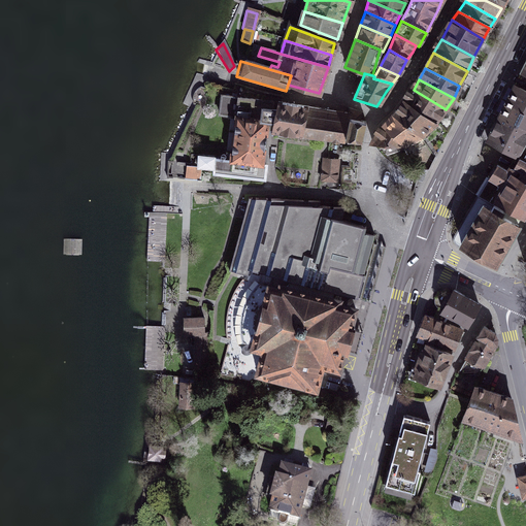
[(525,136),(525,94),(514,89),(488,140),(515,157),(525,136)]
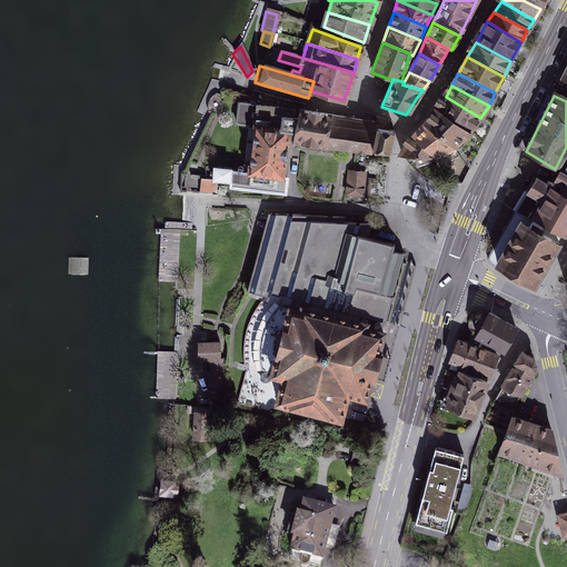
[(480,118),(446,97),(440,105),(436,111),(469,133),(480,118)]
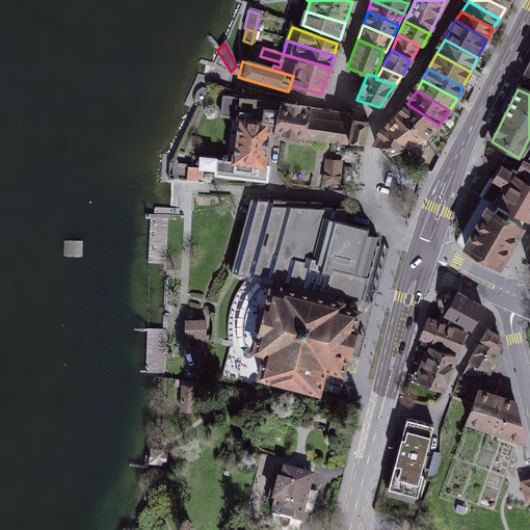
[(219,116),(238,118),(232,163),(215,162),(214,159),(200,158),(199,170),(224,174),(224,179),(264,182),(266,171),(261,171),(261,167),(263,167),(269,124),(275,124),(276,112),(272,112),(272,104),(222,98),(219,116)]
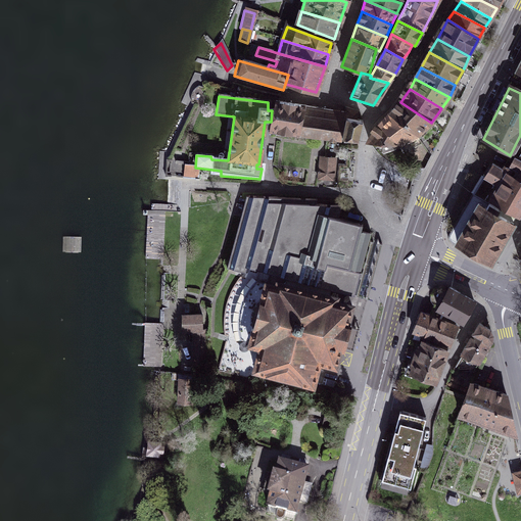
[(391,116),(415,136),(431,123),(400,102),(396,108),(391,116)]
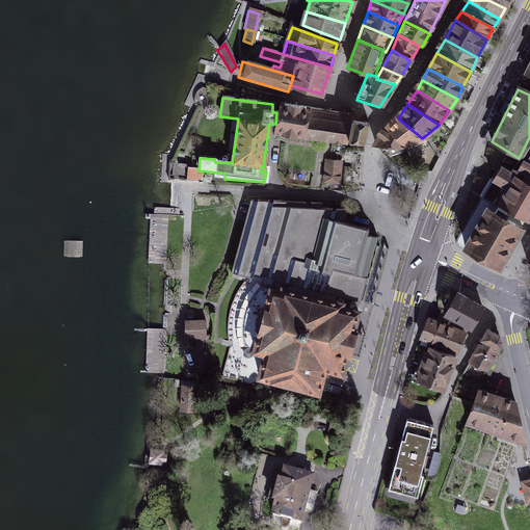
[(308,112),(309,109),(279,105),(276,112),(275,124),(273,132),(302,137),(305,124),(297,123),(298,110),(308,112)]
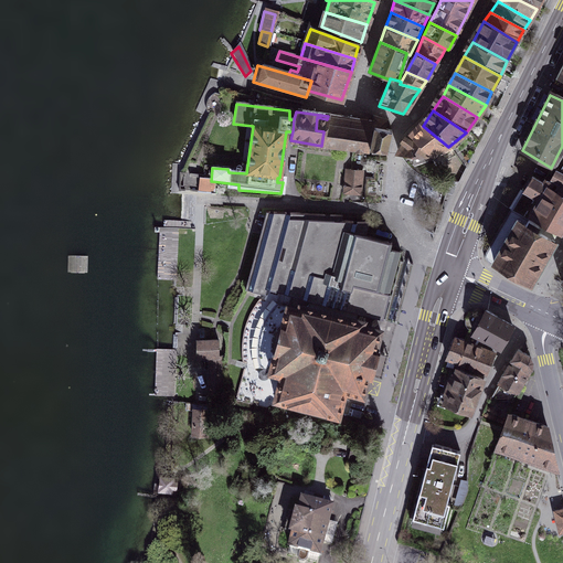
[(368,152),(372,129),(372,124),(328,116),(327,119),(317,117),(316,130),(324,131),(321,146),(368,152)]
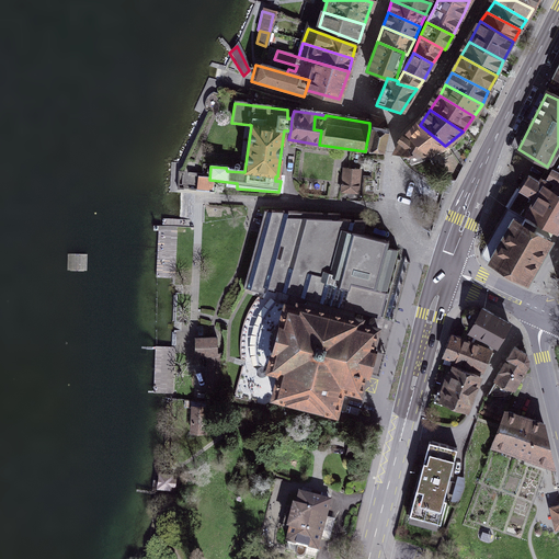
[(445,146),(420,125),(408,137),(428,155),(445,146)]
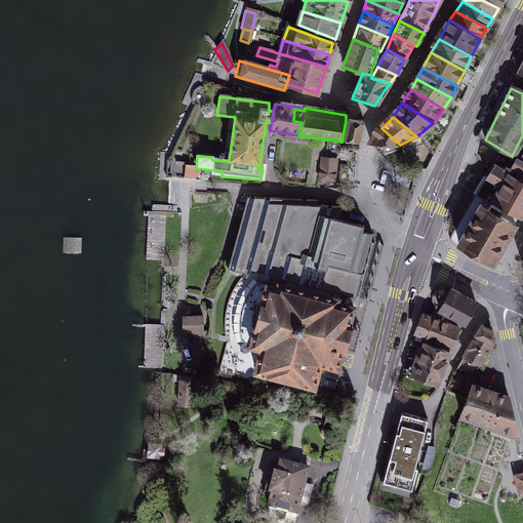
[(346,120),(342,142),(358,145),(361,123),(346,120)]
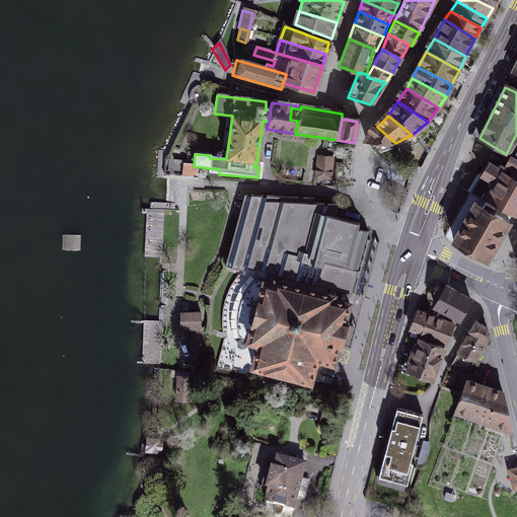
[(395,143),(377,127),(365,140),(365,143),(379,144),(378,153),(397,145),(395,143)]
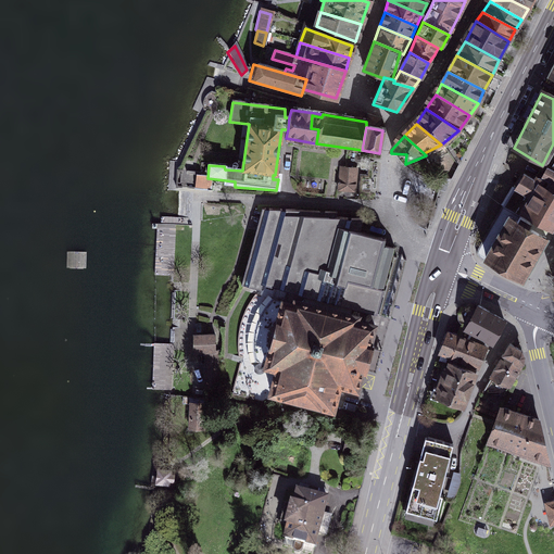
[(553,163),(541,187),(524,176),(503,210),(518,218),(521,212),(551,230),(553,223),(553,163)]
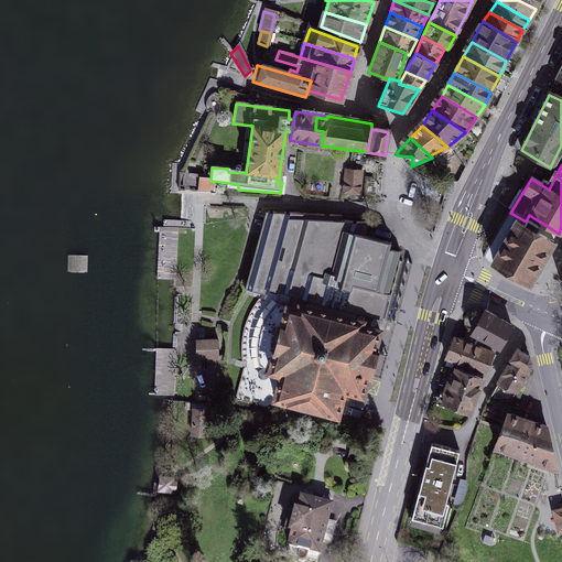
[(361,171),(342,169),(339,195),(359,196),(361,171)]
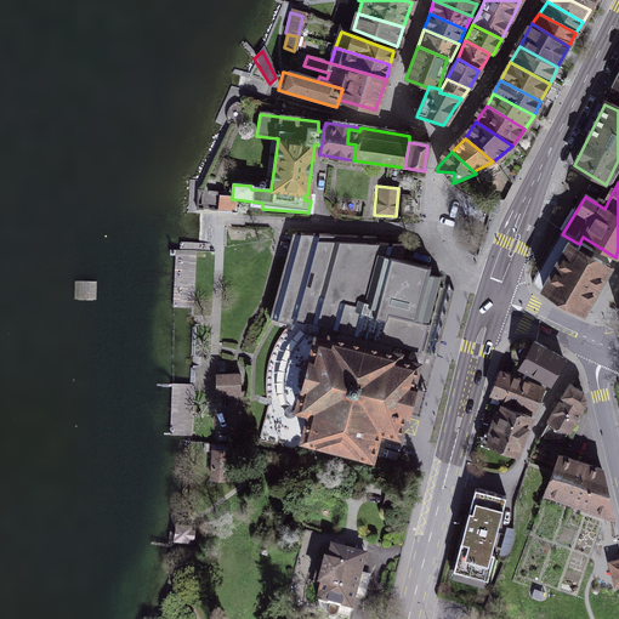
[(233,200),(222,199),(221,213),(233,214),(233,200)]
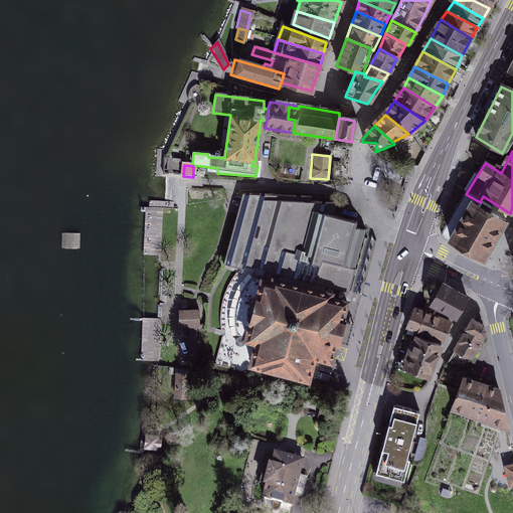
[(245,343),(240,365),(308,385),(314,362),(329,367),(336,343),(343,345),(348,325),(341,323),(346,305),(330,301),(332,295),(347,299),(348,292),(360,296),(373,240),(361,236),(362,229),(331,215),(333,203),(315,201),(315,198),(241,194),(223,264),(240,271),(234,276),(243,285),(236,297),(233,307),(231,318),(232,327),(237,327),(234,338),(245,343)]
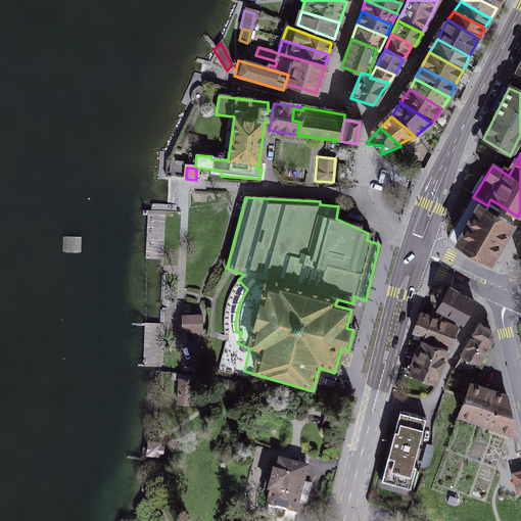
[(456,245),(488,263),(511,226),(493,217),(498,212),(488,207),(485,211),(477,206),(456,245)]
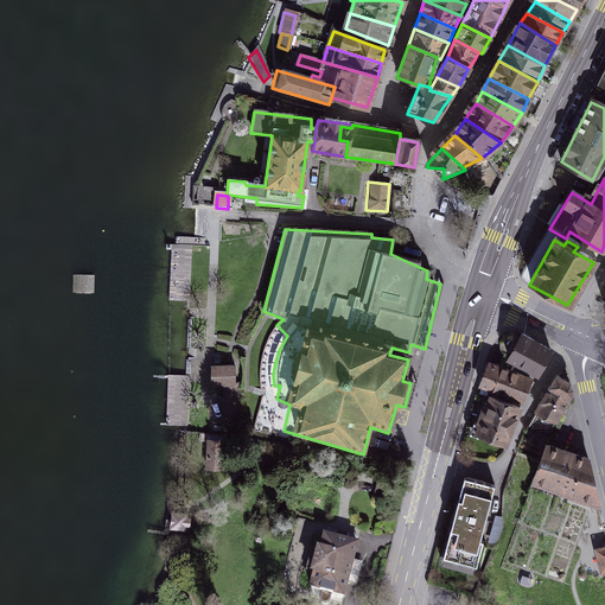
[(548,352),(521,336),(507,360),(530,373),(536,376),(548,352)]
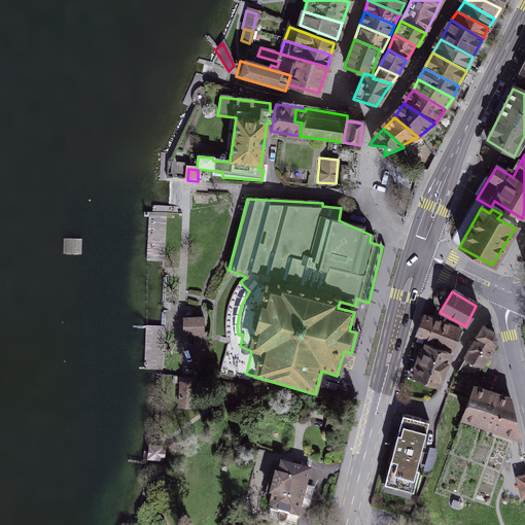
[(432,320),(456,330),(460,323),(440,312),(436,310),(432,320)]
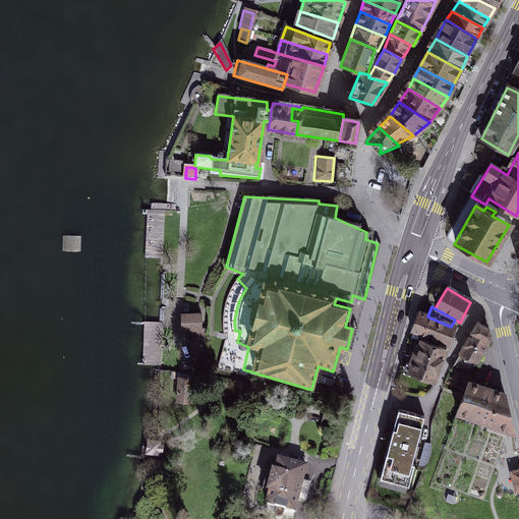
[(427,316),(418,313),(410,332),(446,346),(454,328),(451,327),(427,316)]
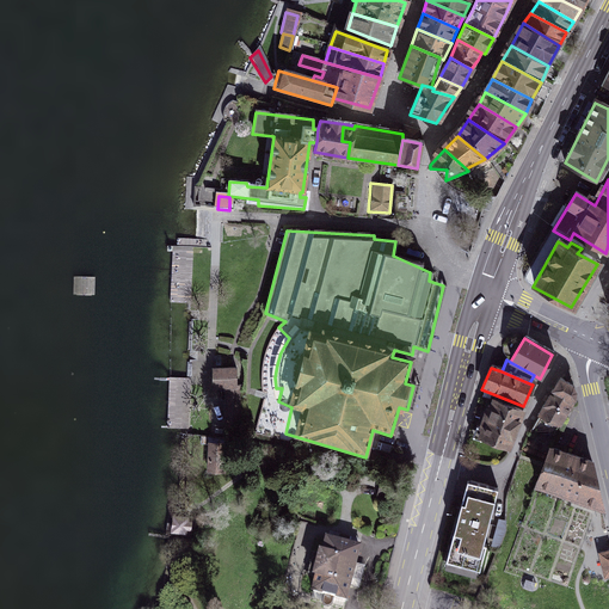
[(233,374),(196,371),(195,391),(216,392),(213,436),(237,438),(233,374)]
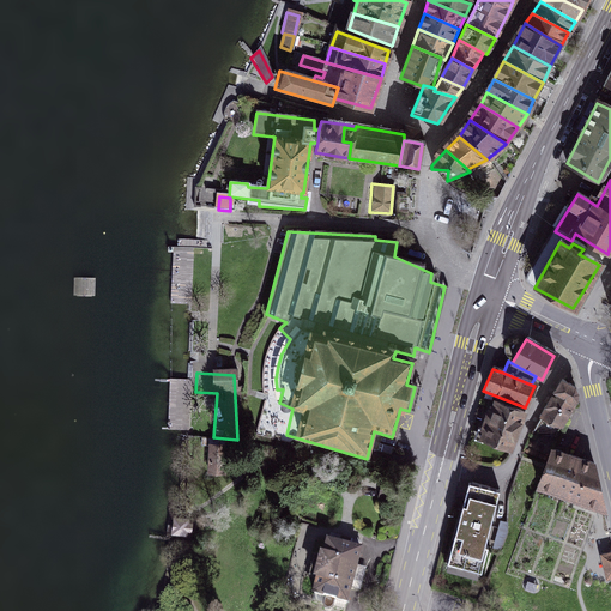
[(573,389),(561,381),(533,429),(530,435),(533,437),(536,435),(551,434),(556,436),(575,401),(575,395),(573,389)]
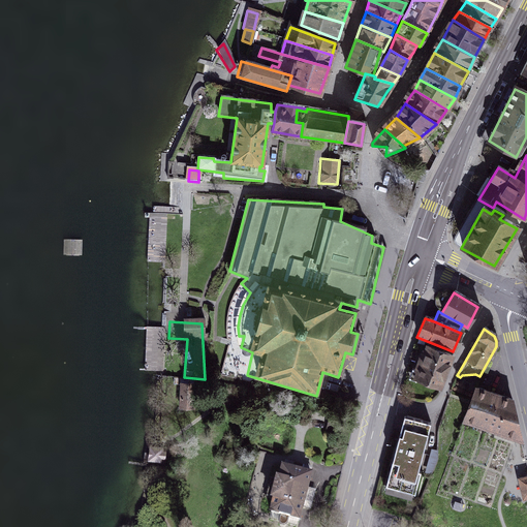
[(451,357),(427,347),(424,353),(421,352),(414,372),(417,373),(414,379),(439,389),(451,357)]
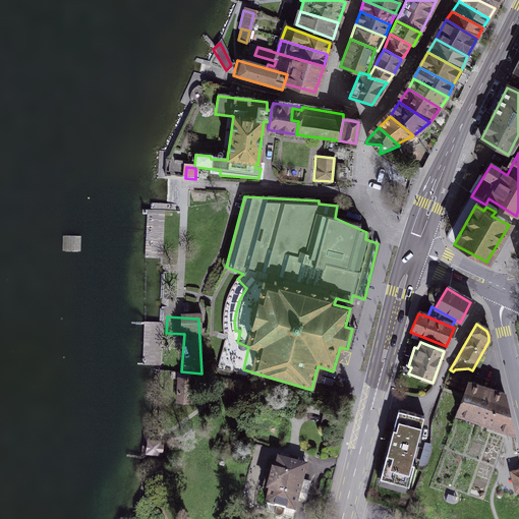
[(176,403),(188,403),(189,380),(177,379),(176,403)]
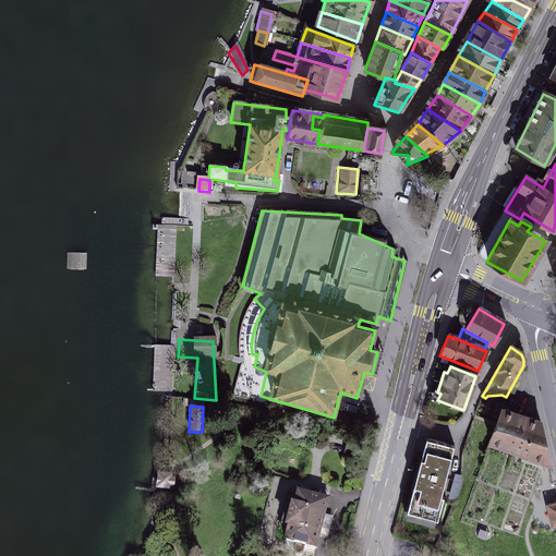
[(548,464),(540,424),(502,410),(488,443),(548,464)]
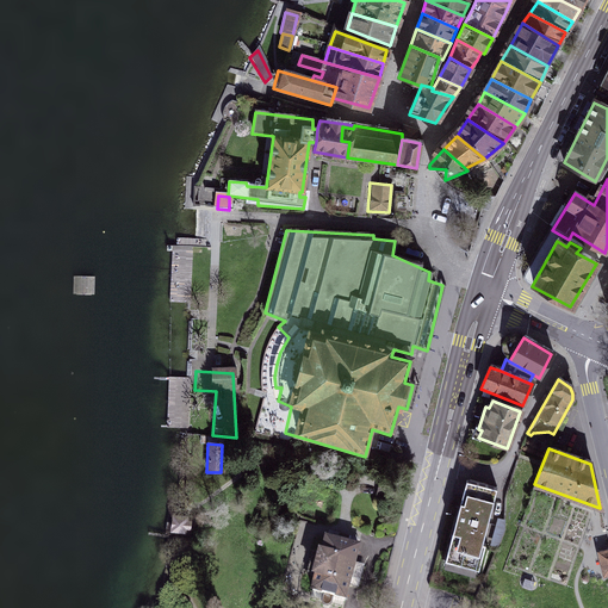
[(396,484),(379,481),(376,497),(394,501),(396,484)]
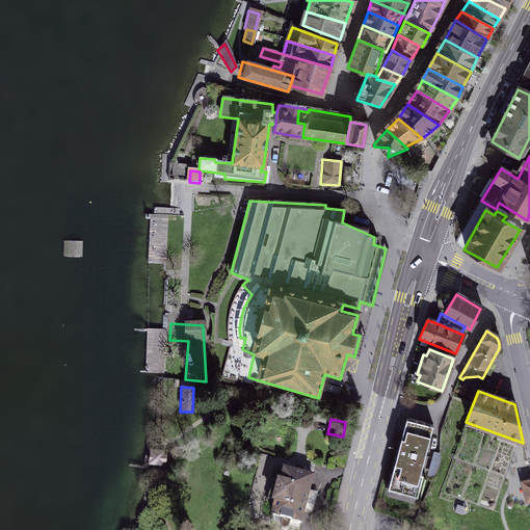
[(431,426),(405,420),(387,489),(416,497),(422,475),(419,475),(431,426)]
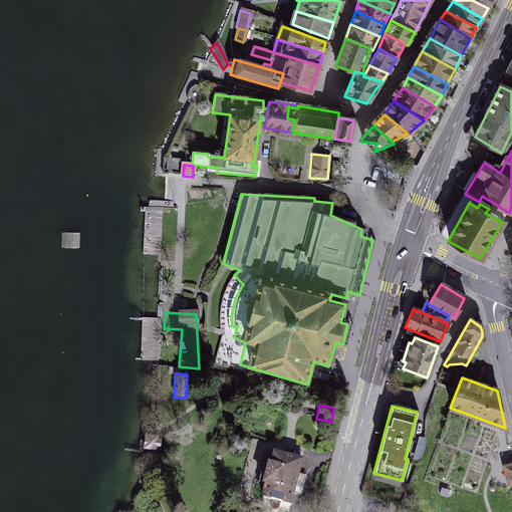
[(160,441),(146,438),(144,452),(158,455),(160,441)]
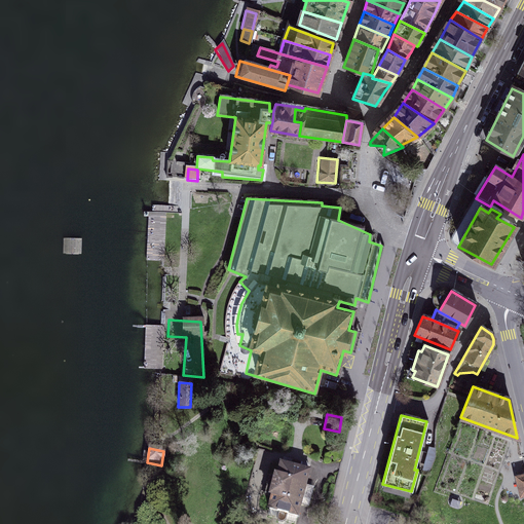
[(296,519),(307,474),(277,466),(267,512),(296,519)]
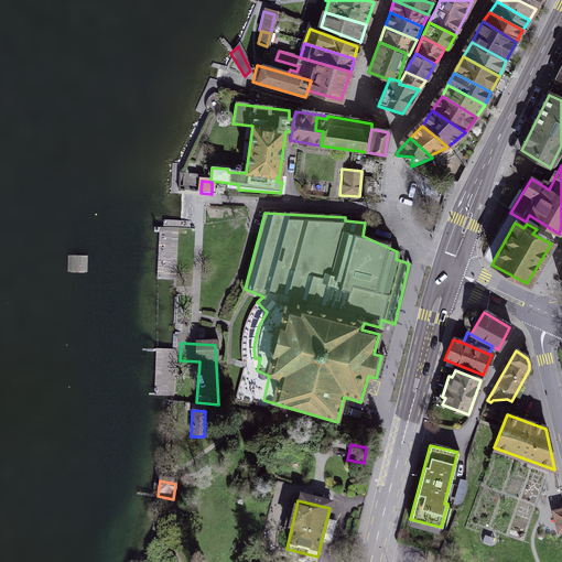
[(561,509),(552,511),(557,533),(561,531),(561,509)]
